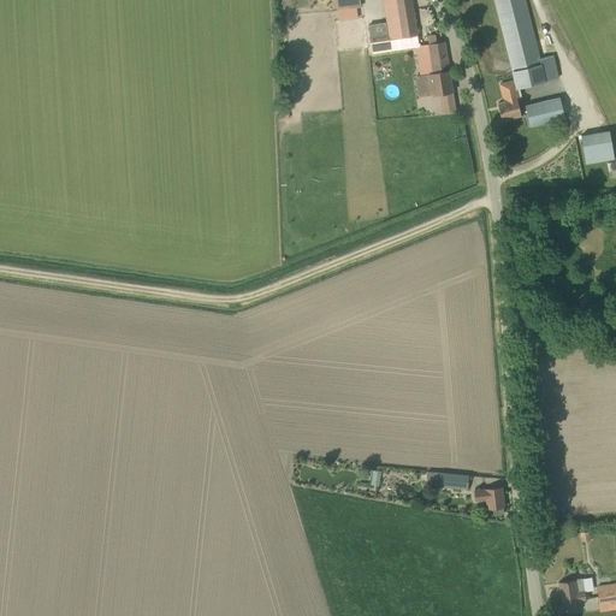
[(333,0),(335,1),(337,1),(337,11),(357,9),(361,7),(360,0),(333,0)]
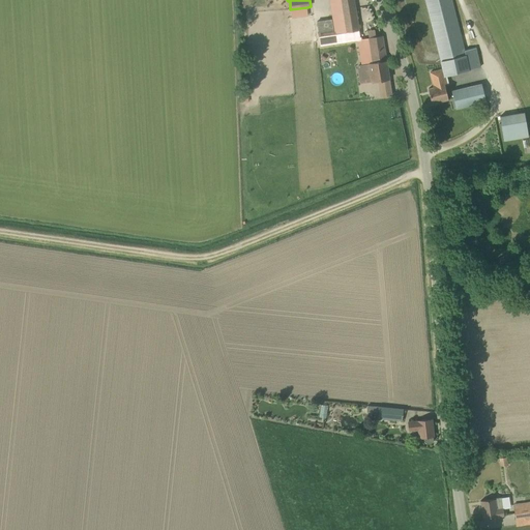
[(320,43),(350,39),(360,37),(354,0),(329,0),(334,34),(319,36),(320,43)]
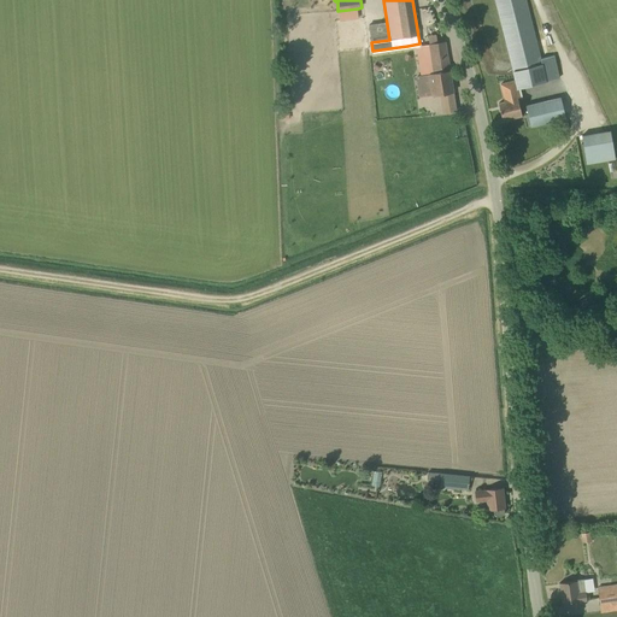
[(541,59),(526,0),(495,0),(515,75),(516,80),(501,83),(505,99),(504,99),(505,101),(499,103),(503,121),(523,116),(517,92),(521,90),(521,88),(559,80),(554,57),(541,59)]
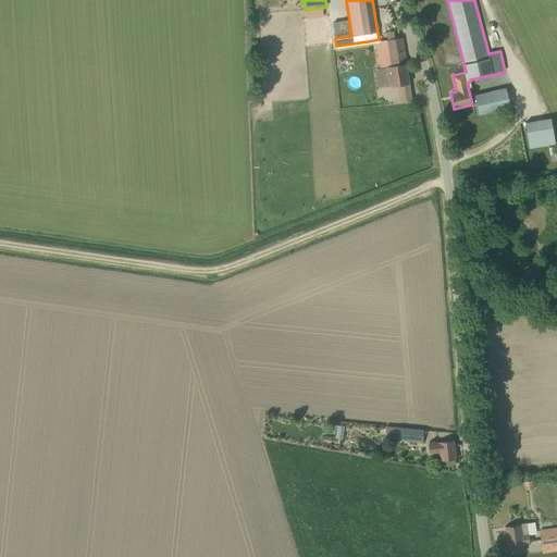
[(387,66),(391,86),(410,83),(403,38),(387,40),(391,65),(387,66)]
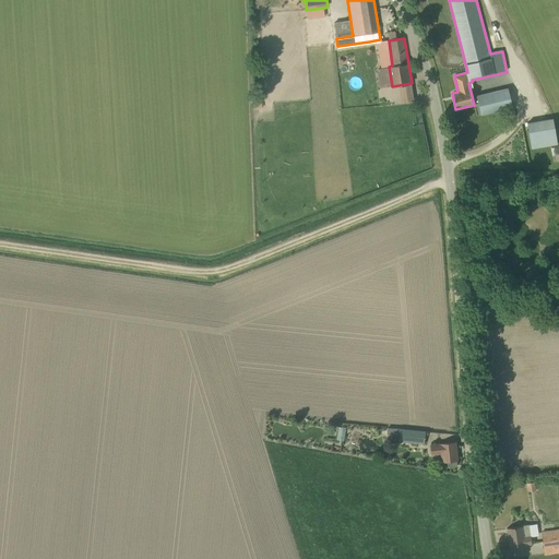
[(482,115),(512,107),(508,87),(477,95),(482,115)]
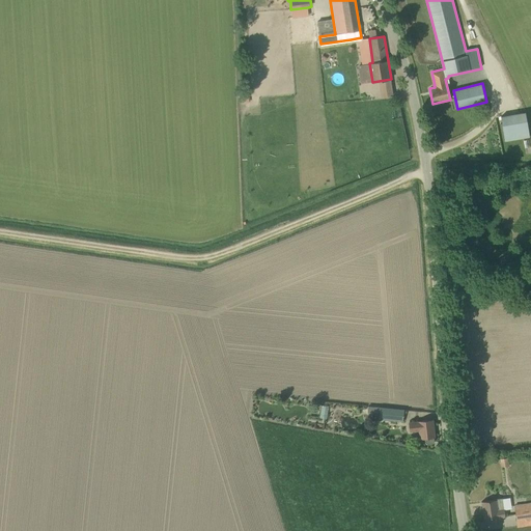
[(505,141),(529,137),(525,112),(501,116),(505,141)]
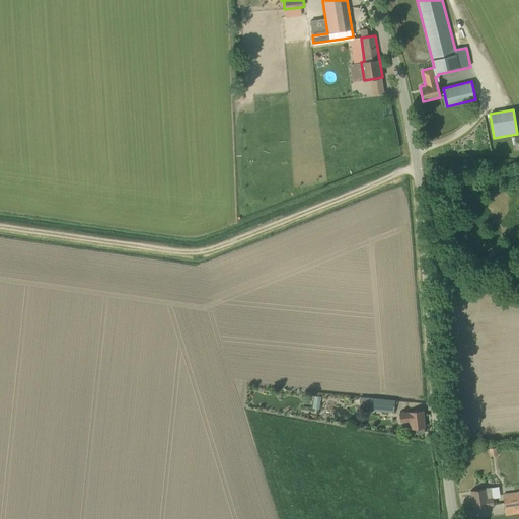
[(394,412),(395,400),(370,398),(360,397),(359,406),(369,408),(369,410),(394,412)]
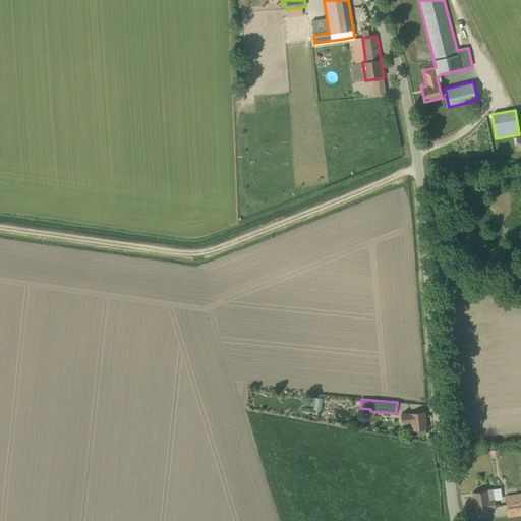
[(426,428),(425,412),(395,415),(394,422),(402,421),(402,424),(411,423),(411,430),(426,428)]
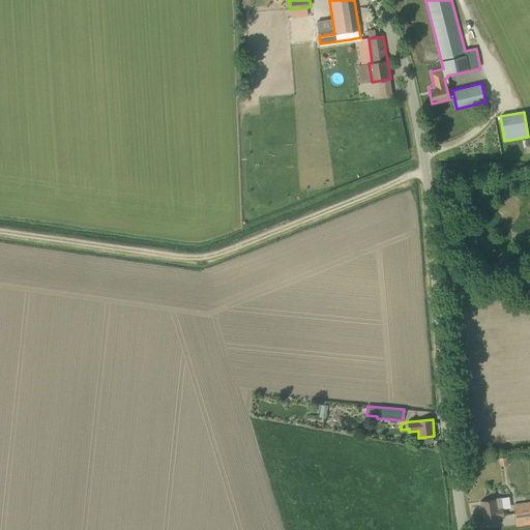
[(497,517),(504,517),(504,516),(502,497),(495,498),(495,499),(480,501),(483,518),(497,517)]
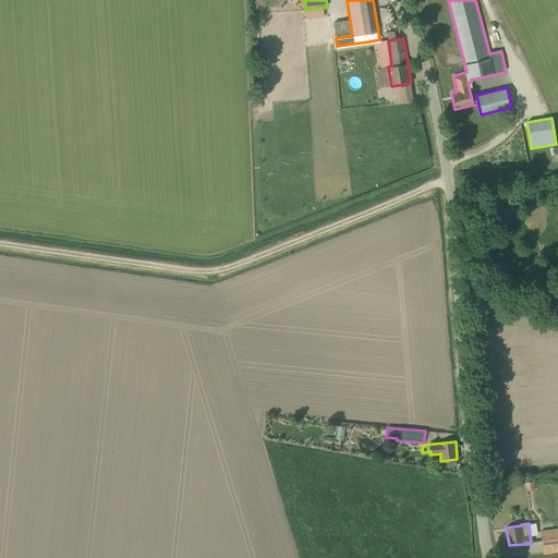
[(557,545),(557,531),(541,534),(543,548),(554,546),(557,545)]
